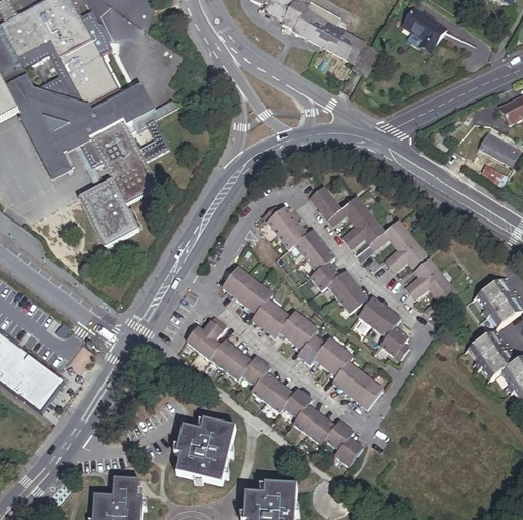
[(0,0),(0,15),(3,21),(16,13),(10,0),(0,0)]
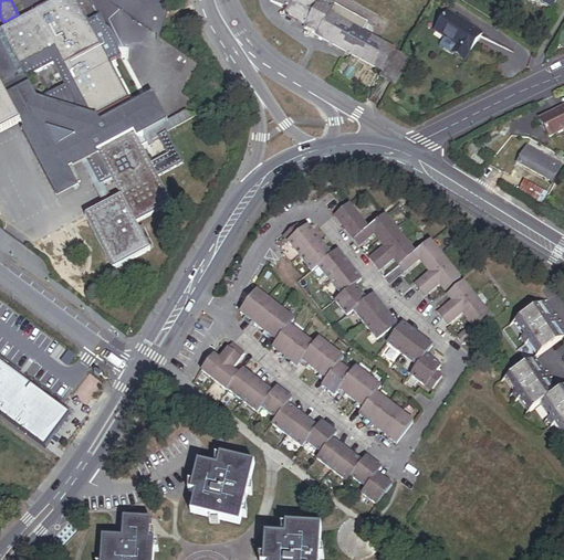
[(3,22),(0,23),(0,28),(11,49),(12,52),(24,75),(55,131),(94,111),(127,94),(89,22),(77,0),(44,0),(18,14),(3,22)]
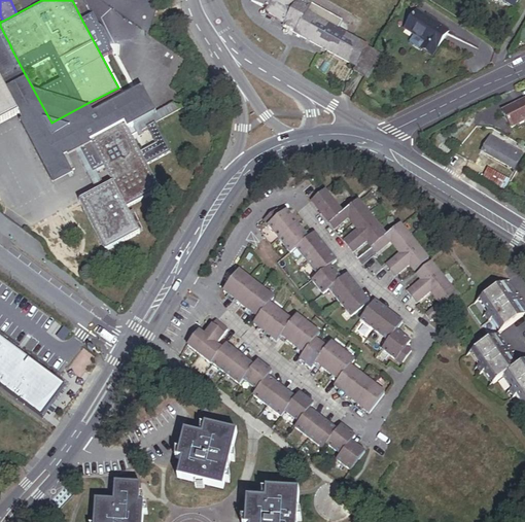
[(72,0),(82,21),(95,13),(88,0),(72,0)]
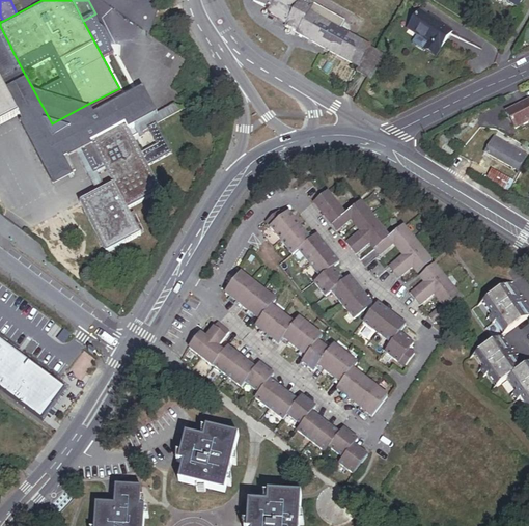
[(283,23),(357,64),(355,68),(368,77),(382,52),(338,27),(344,17),(314,0),(260,0),(270,5),(268,9),(285,19),(283,23)]
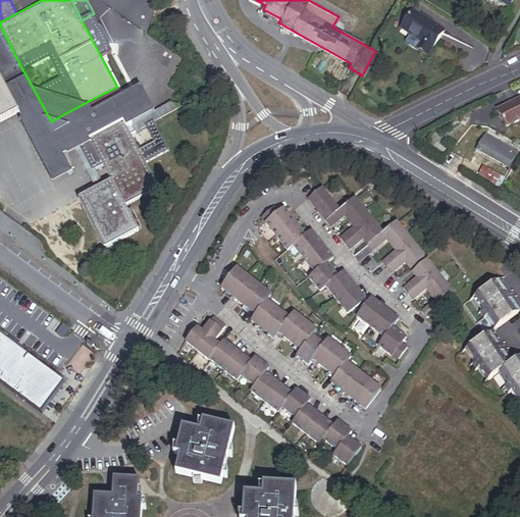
[(411,7),(400,26),(420,39),(430,45),(442,28),(411,7)]
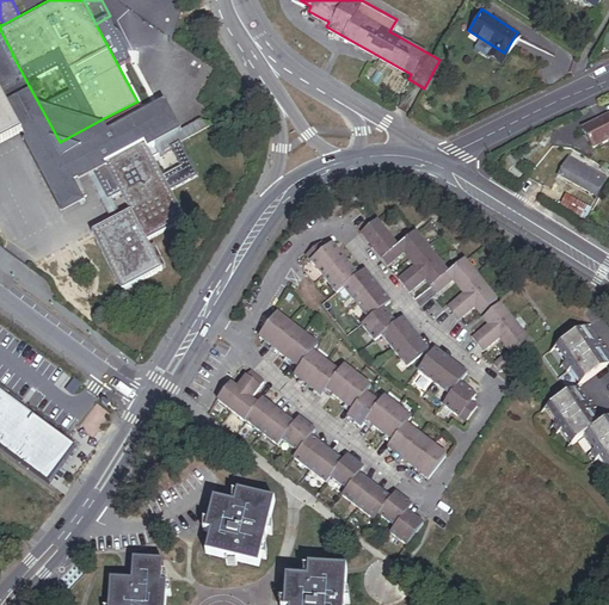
[(0,57),(12,53),(0,30),(0,57)]
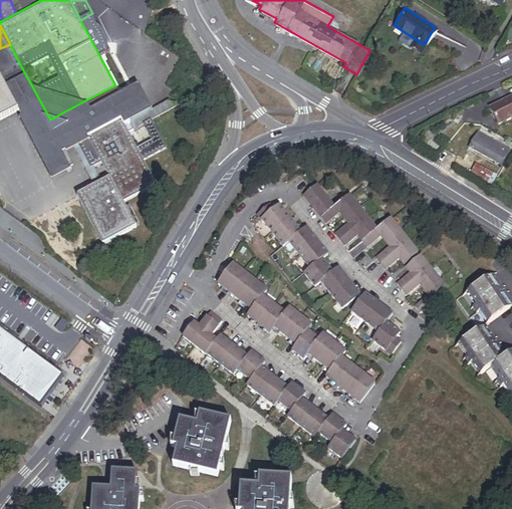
[(421,50),(424,44),(414,38),(410,43),(421,50)]
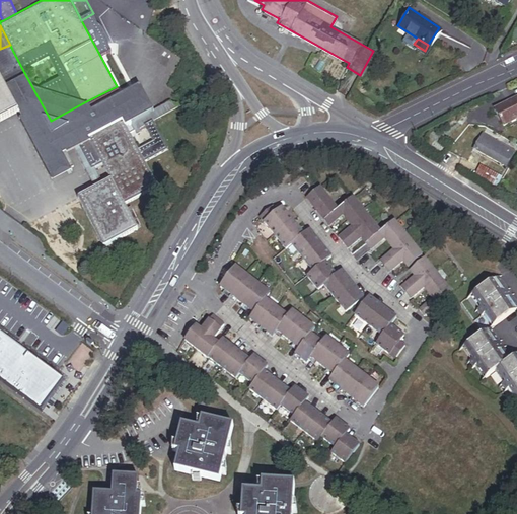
[(11,48),(0,53),(0,74),(3,79),(22,69),(11,48)]
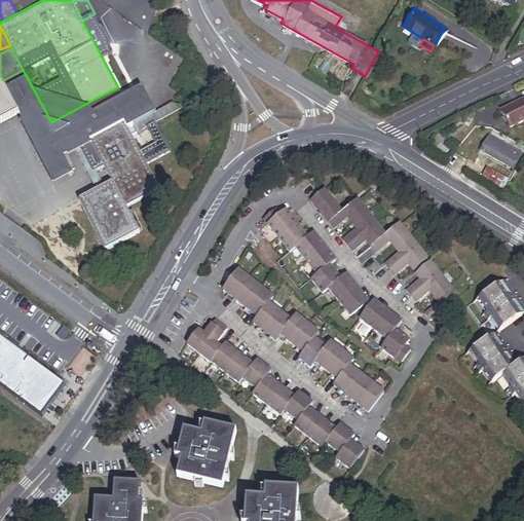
[(90,140),(88,137),(123,118),(145,160),(167,148),(152,120),(181,105),(171,100),(153,109),(151,105),(150,105),(148,102),(145,97),(98,122),(90,108),(87,103),(51,122),(23,70),(3,80),(17,108),(22,116),(17,118),(39,158),(51,182),(72,171),(62,153),(65,152),(66,153),(90,140)]
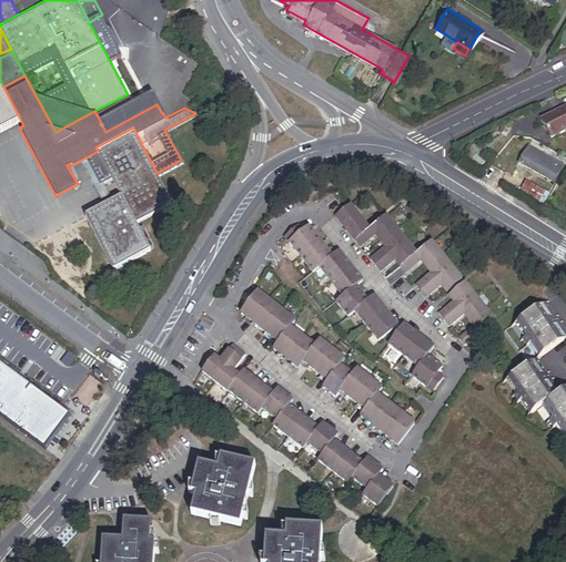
[(0,126),(19,116),(3,87),(0,81),(0,126)]
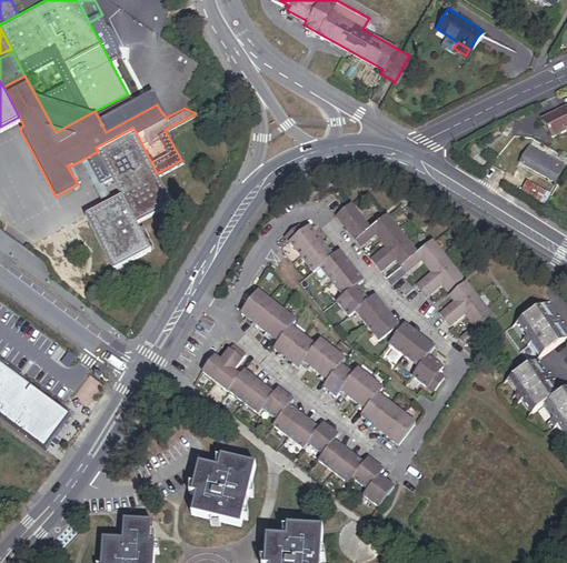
[(566,127),(566,101),(541,113),(551,134),(566,127)]
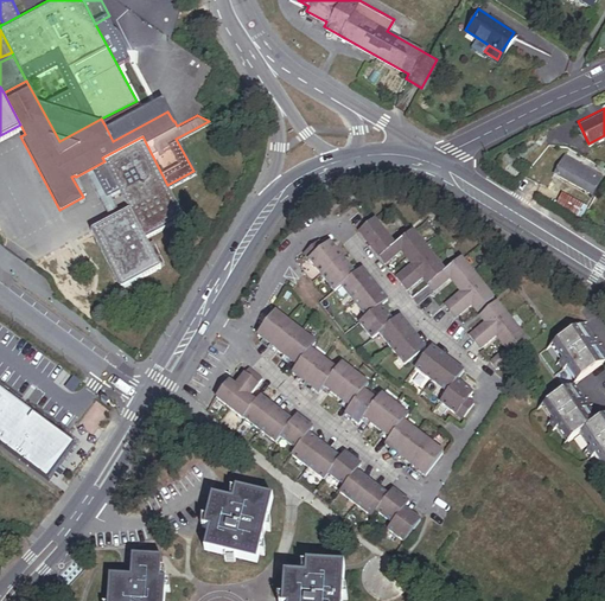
[(128,205),(144,235),(183,213),(167,185),(142,136),(102,158),(104,161),(128,205)]
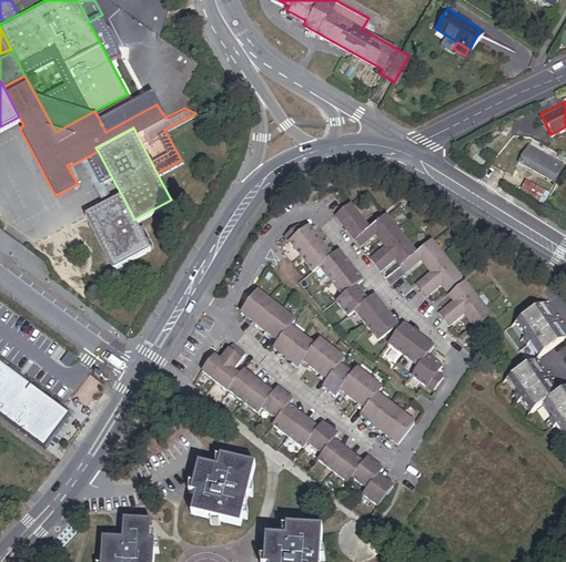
[(562,162),(526,142),(519,154),(522,156),(519,161),(552,179),(562,162)]
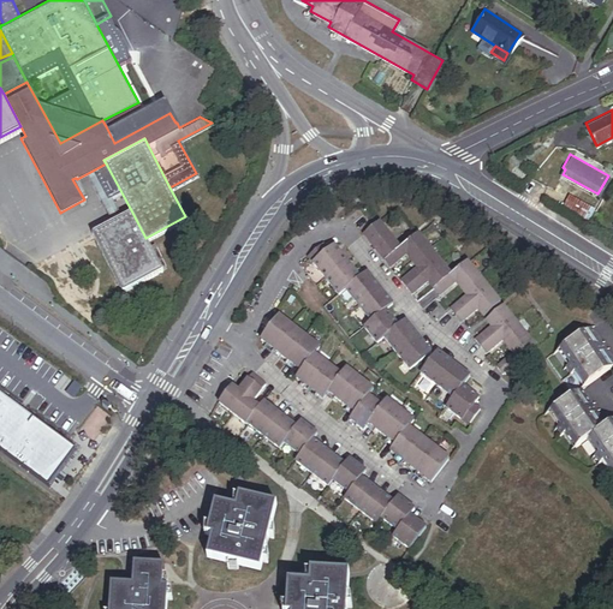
[(589,203),(569,191),(563,202),(584,214),(589,203)]
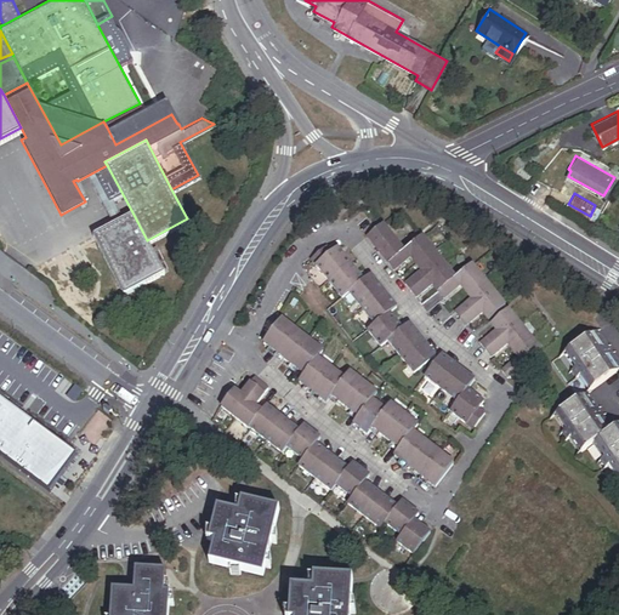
[(131,210),(91,232),(123,291),(163,271),(147,240),(131,210)]
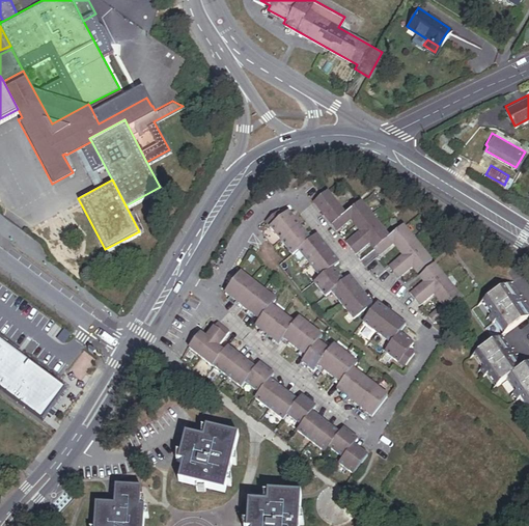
[(344,211),(326,188),(312,198),(331,221),(344,211)]
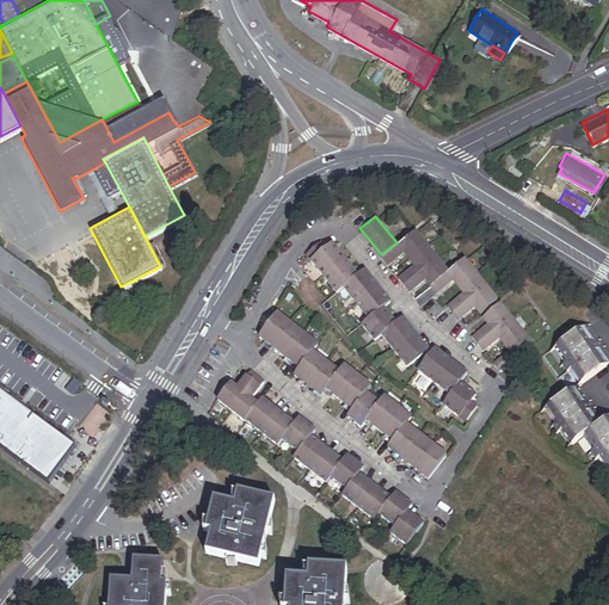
[(407,255),(425,242),(414,228),(397,242),(381,254),(386,261),(403,249),(407,255)]
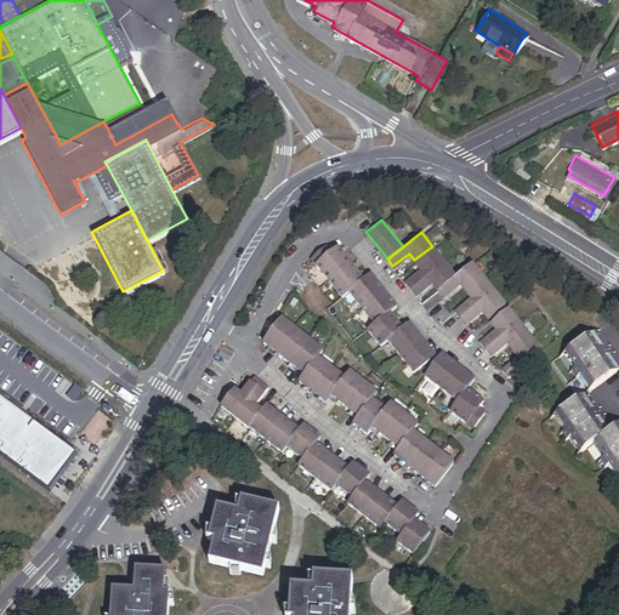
[(314,261),(330,248),(325,241),(310,255),(314,261)]
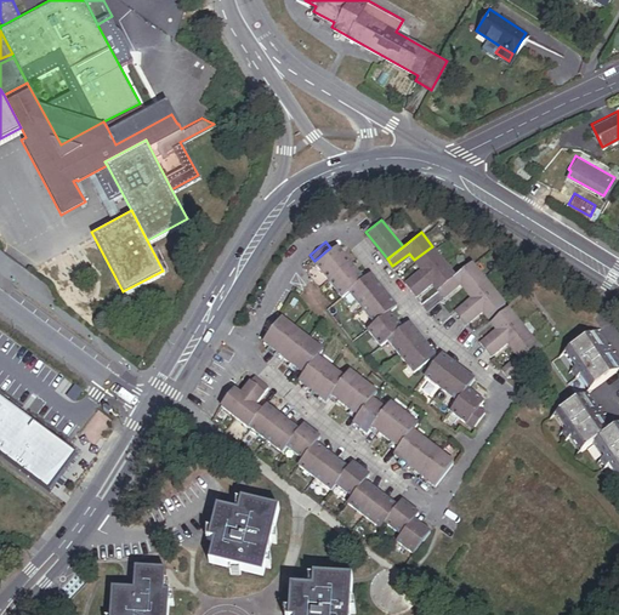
[(327,277),(350,260),(336,243),(330,248),(314,261),(327,277)]
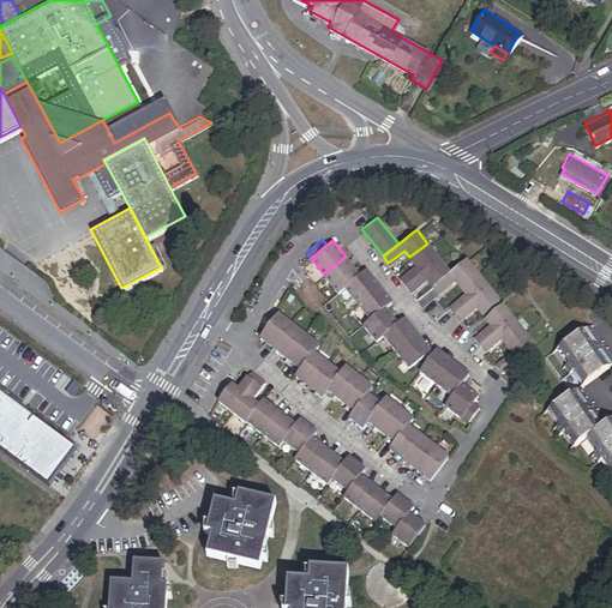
[(438,257),(427,244),(409,257),(415,264),(399,276),(405,283),(438,257)]
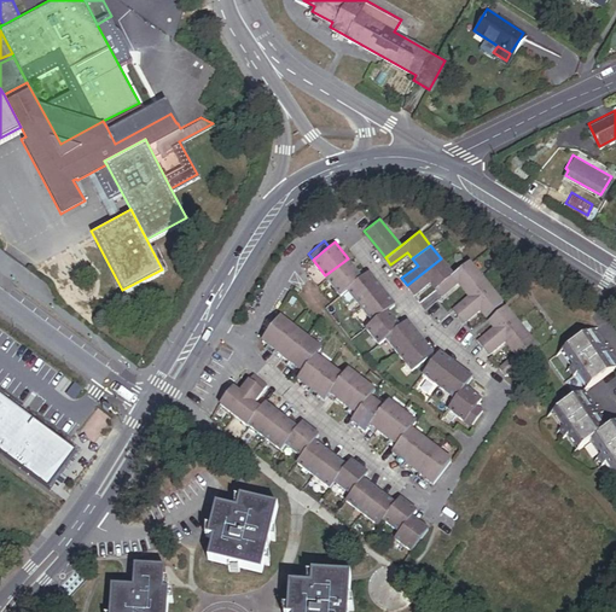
[(346,286),(360,274),(348,258),(325,275),(338,292),(346,286)]
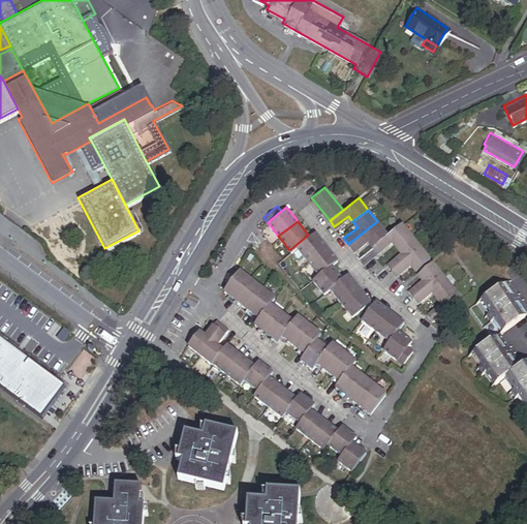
[(386,233),(377,221),(348,244),(352,250),(367,239),(371,244),(386,233)]
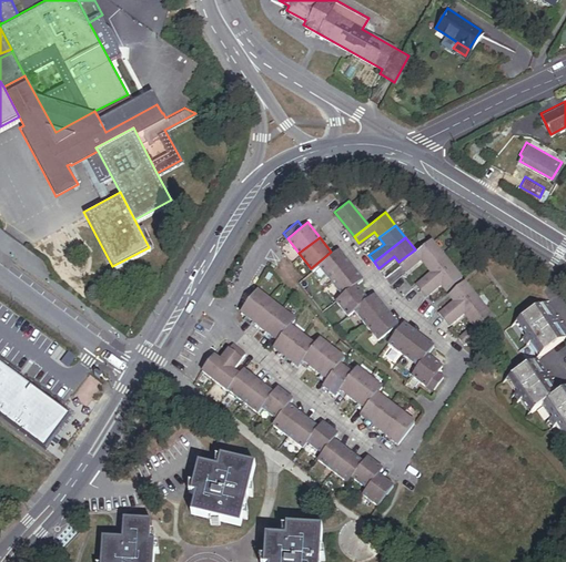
[(424,263),(441,249),(431,237),(415,249),(398,262),(404,268),(420,257),(424,263)]
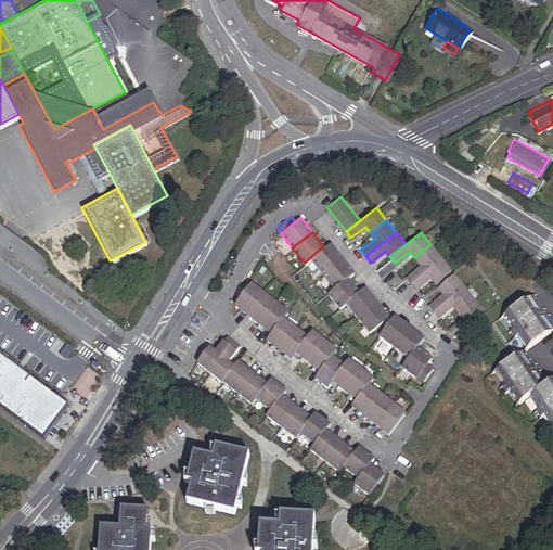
[(322,271),(342,256),(330,242),(323,246),(310,257),(322,271)]
